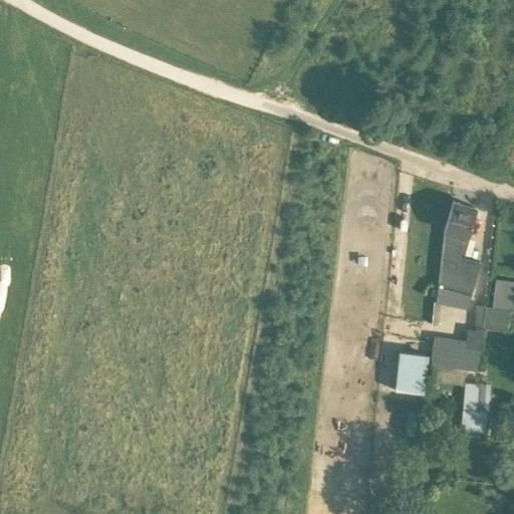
[(466,310),(480,262),(463,258),(468,240),(466,238),(474,208),(453,202),(444,232),(441,260),(436,302),(466,310)]
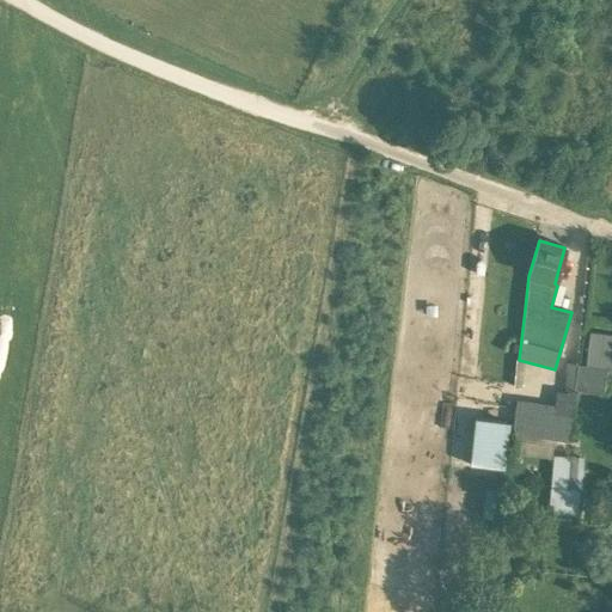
[(611,371),(611,336),(589,334),(586,367),(576,365),(573,391),(603,395),(605,371),(611,371)]
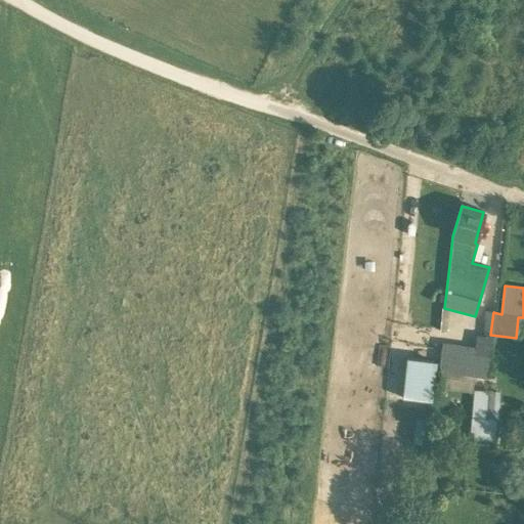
[(490,335),(493,312),(485,311),(481,334),(490,335)]
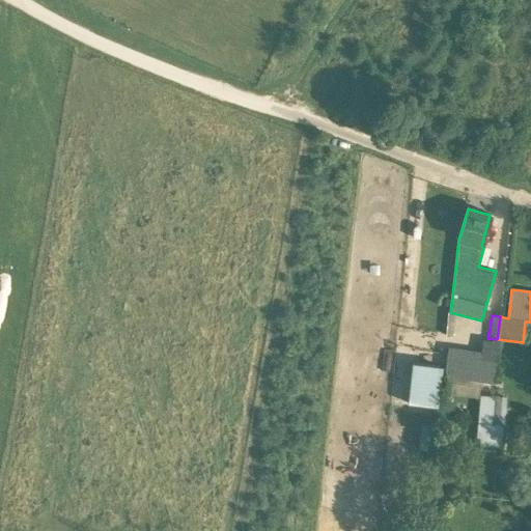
[(493,383),(499,342),(482,340),(480,352),(448,346),(444,376),(446,376),(443,392),(478,397),(480,382),(493,383)]
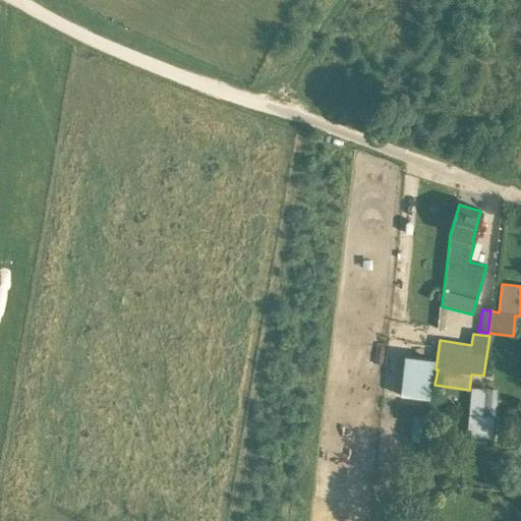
[(403,360),(400,397),(429,400),(433,363),(403,360)]
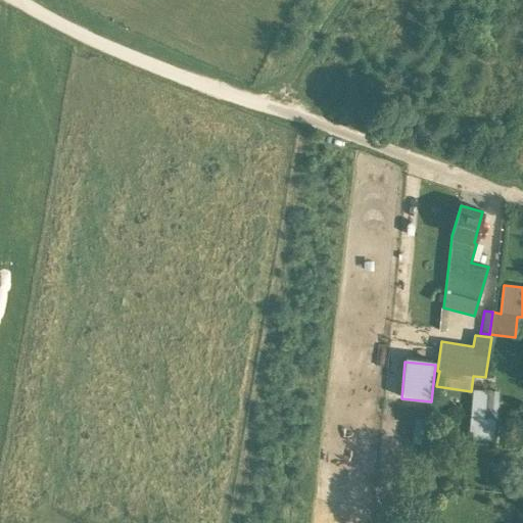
[(493,441),(497,392),(473,389),(470,430),(474,431),(473,439),(493,441)]
